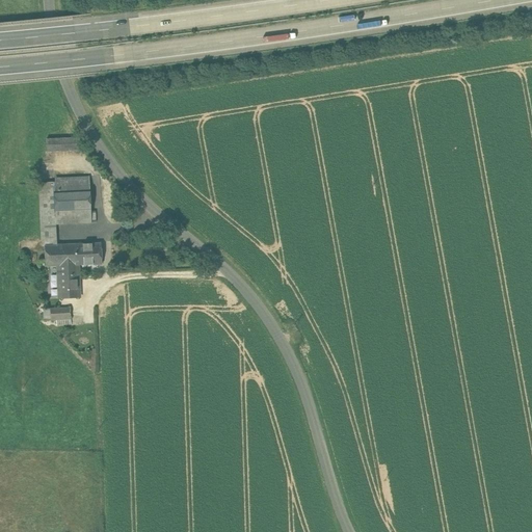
[(419,12),(420,19),(447,14),(446,8),(419,12)]
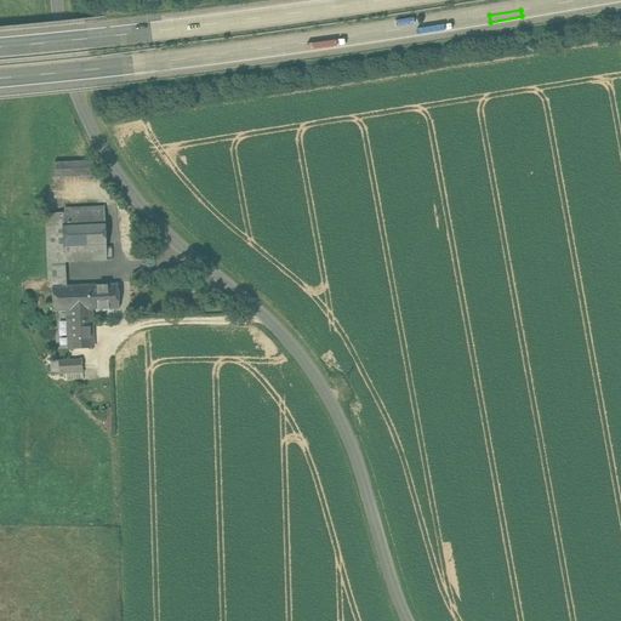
[(90,161),(53,163),(55,176),(100,175),(90,161)]
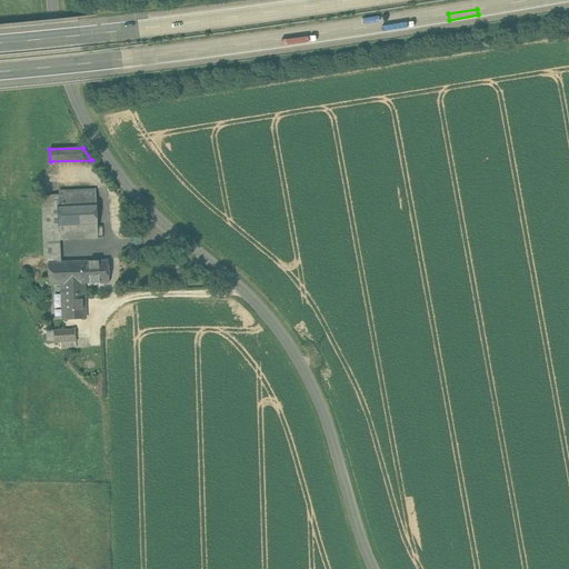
[(59,195),(42,196),(45,257),(47,257),(61,256),(60,240),(98,238),(96,189),(59,190),(59,195)]
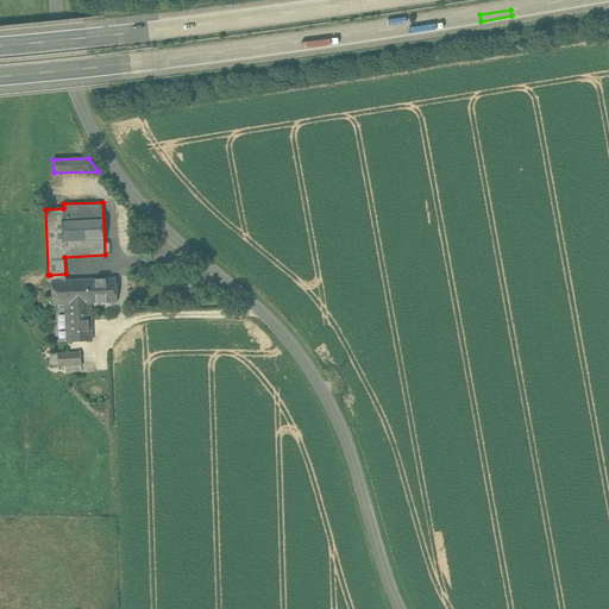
[(66,274),(50,275),(52,305),(67,305),(66,281),(66,274)]
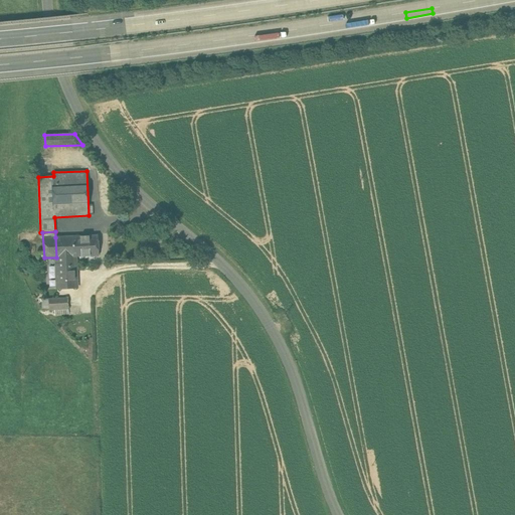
[(98,235),(72,236),(73,256),(75,256),(99,255),(98,235)]
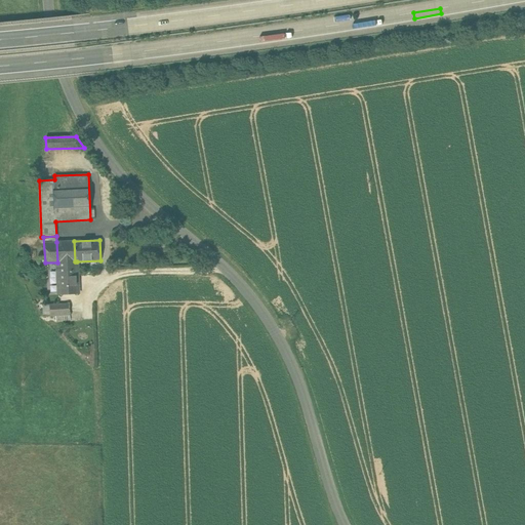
[(74,241),(56,242),(57,263),(57,264),(58,294),(78,293),(77,261),(75,261),(74,241)]
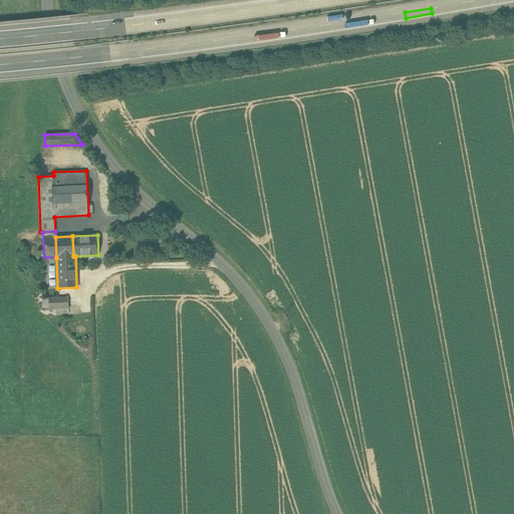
[(67,297),(42,298),(42,309),(68,308),(67,297)]
